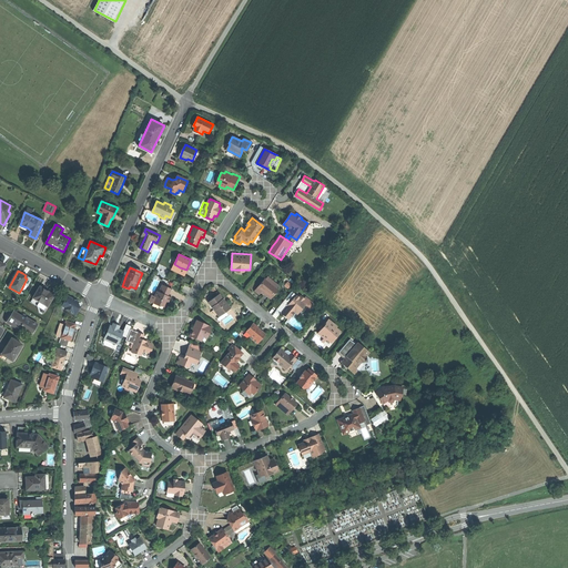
[(32,279),(26,275),(24,277),(27,279),(21,290),(26,292),(32,279)]
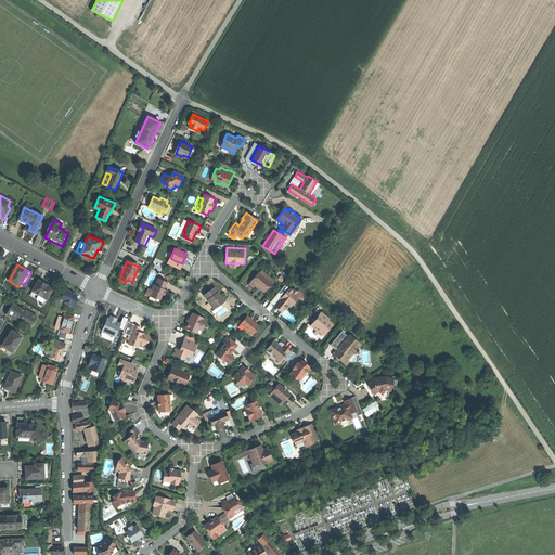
[(262,271),(260,273),(271,282),(272,280),(262,271)]
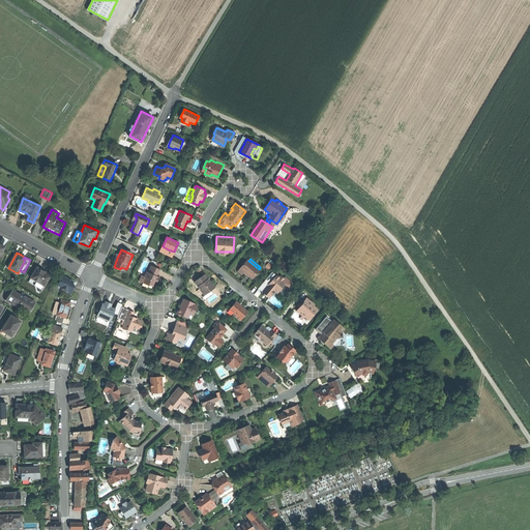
[(247,274),(252,277),(259,269),(248,261),(247,260),(240,268),(244,271),(247,274)]
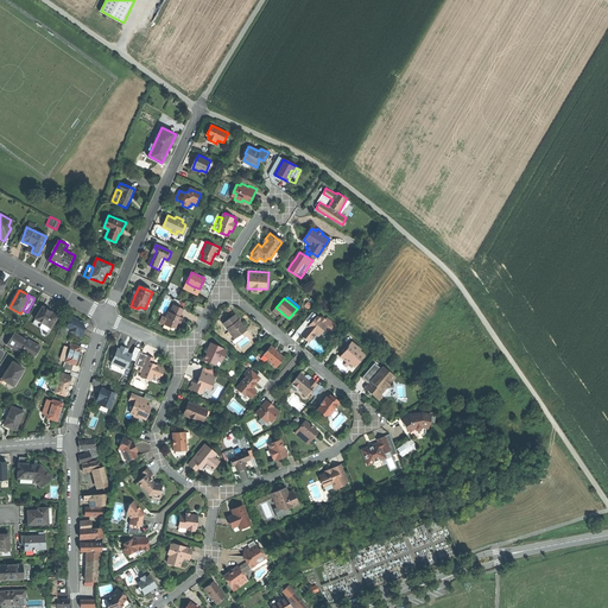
[(169,311),(166,316),(169,317),(166,323),(172,325),(178,329),(181,323),(178,322),(179,316),(183,309),(173,304),(171,312),(169,311)]
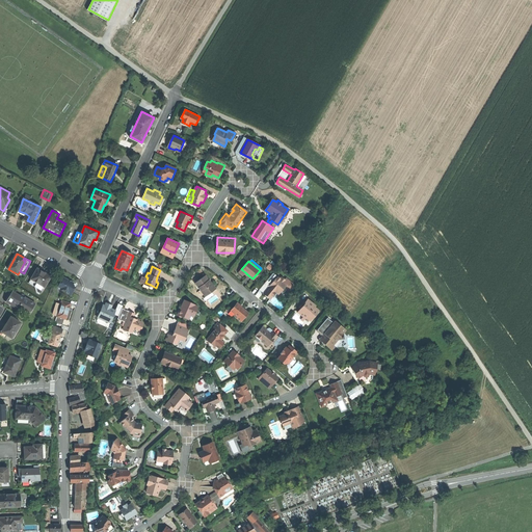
[(45,273),(37,269),(31,280),(46,288),(52,277),(45,273)]
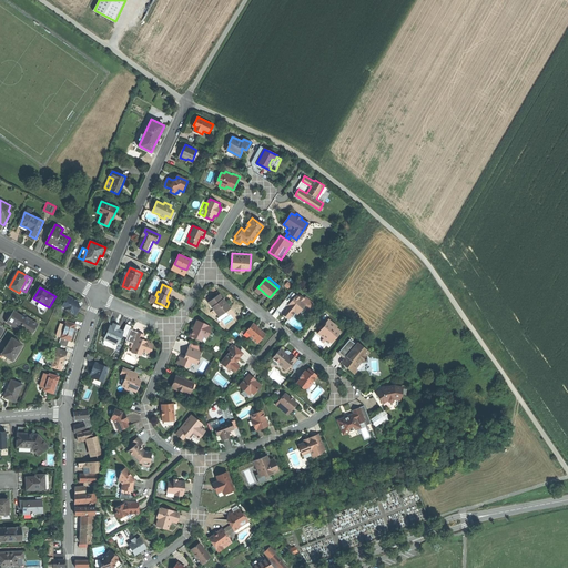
[(219,293),(209,301),(214,307),(219,315),(221,313),(231,306),(226,301),(224,302),(222,297),(219,293)]
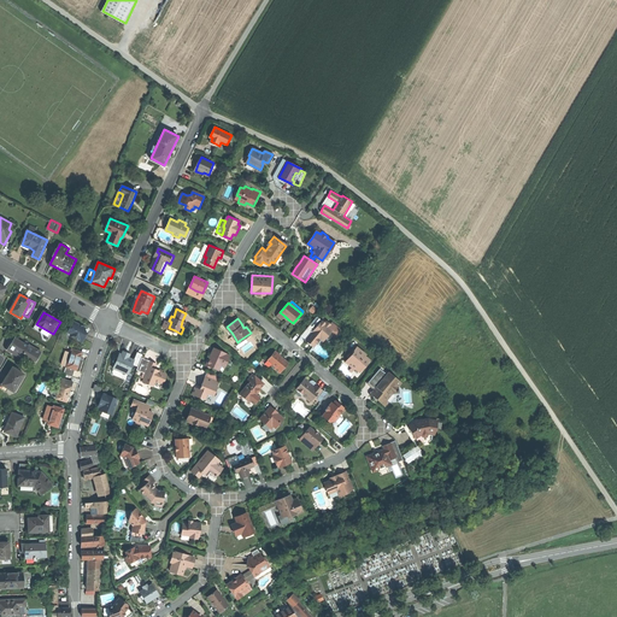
[(160,333),(171,339),(175,330),(169,328),(171,322),(169,321),(166,319),(160,333)]
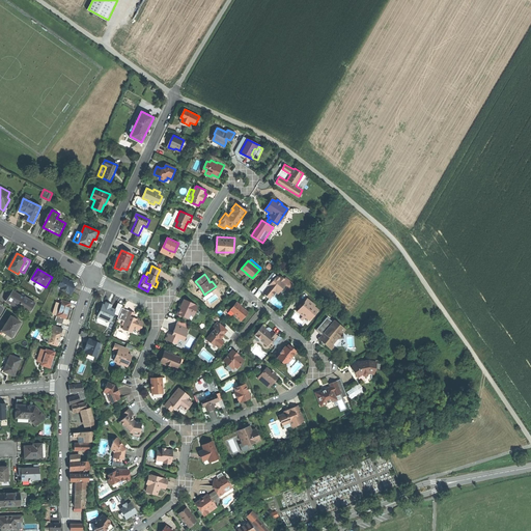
[(272,281),(270,284),(273,287),(271,289),(274,291),(275,289),(278,292),(280,289),(282,286),(286,283),(283,280),(284,279),(281,276),(280,278),(277,275),(272,281)]
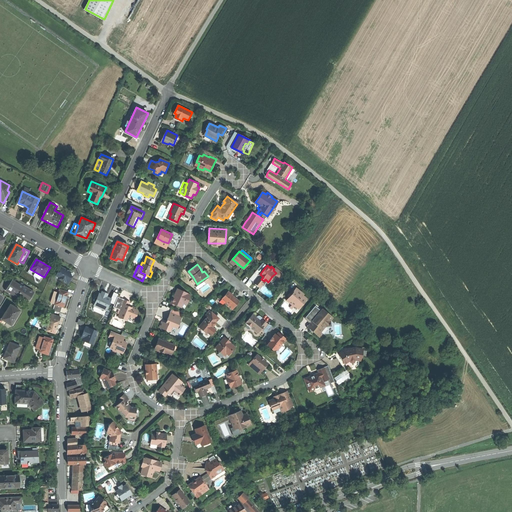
[(60,267),(56,275),(69,282),(71,279),(72,277),(70,275),(71,273),(60,267)]
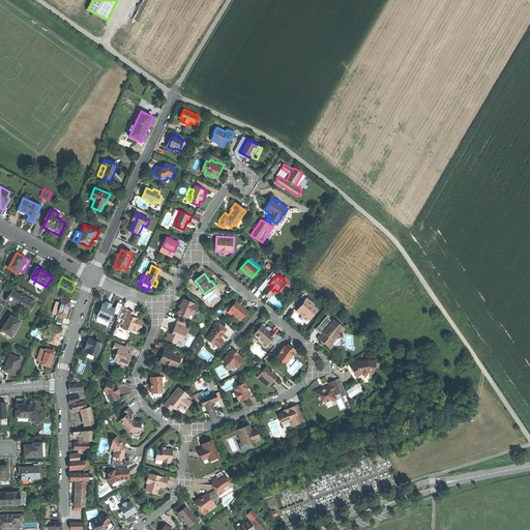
[(268,296),(273,291),(270,289),(272,287),(269,284),(271,281),(267,276),(258,287),(263,292),(268,296)]
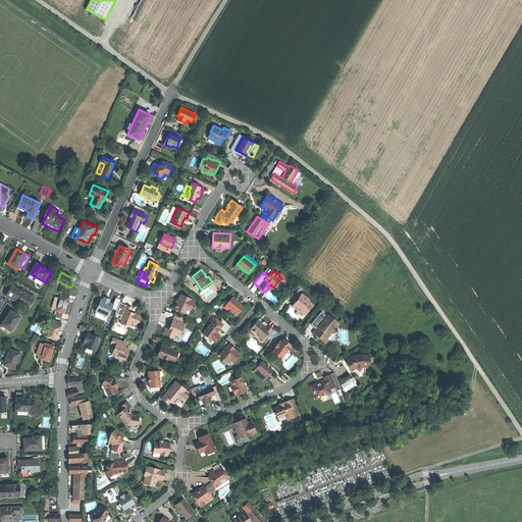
[(280,272),(279,274),(278,275),(281,278),(277,281),(280,283),(282,285),(289,279),(280,272)]
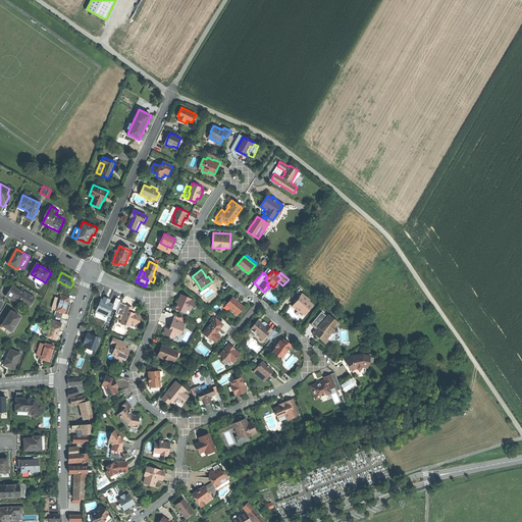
[(43,285),(45,282),(31,274),(29,277),(43,285)]
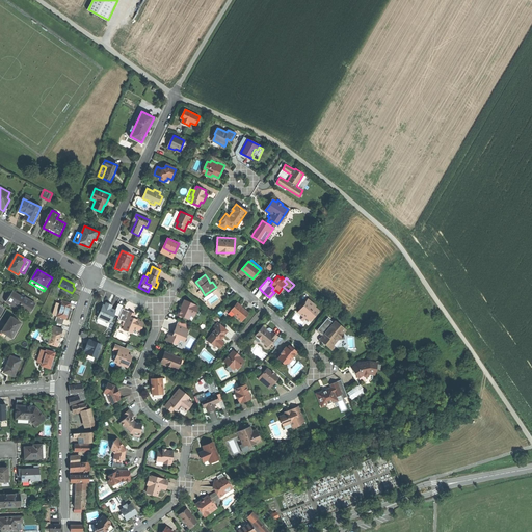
[(218,291),(216,287),(207,293),(209,295),(210,297),(218,291)]
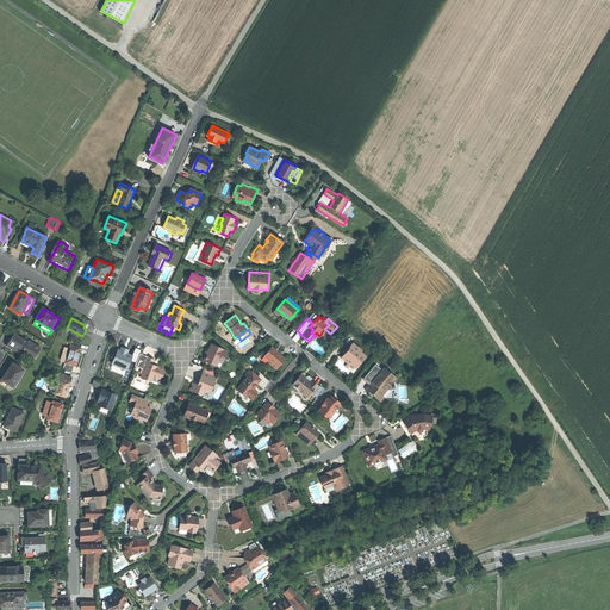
[(235,342),(240,338),(237,336),(235,338),(230,330),(225,334),(229,337),(231,336),(235,342)]
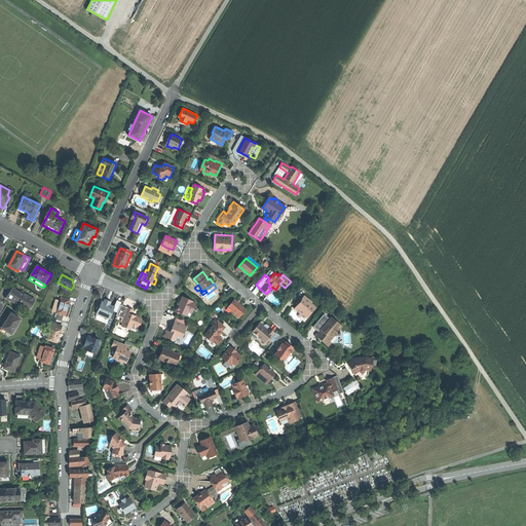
[(11,287),(5,298),(10,301),(17,305),(20,302),(30,309),(35,300),(24,294),(11,287)]
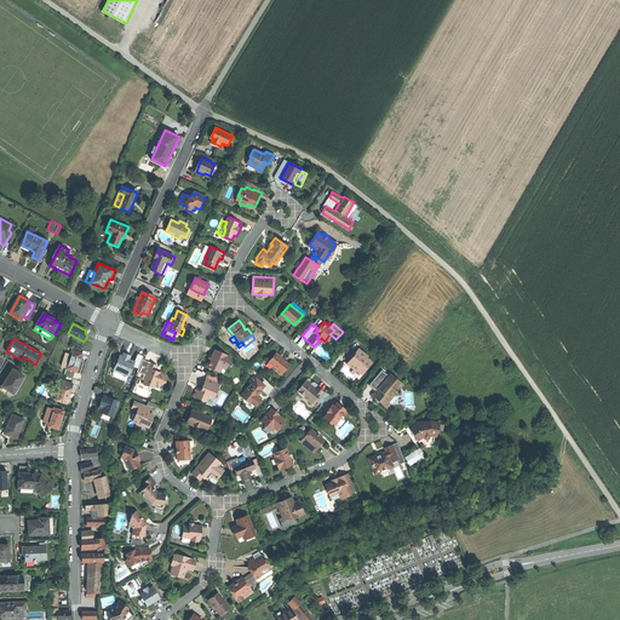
[(211,361),(208,366),(212,367),(217,368),(218,365),(220,366),(223,361),(227,362),(230,355),(214,348),(212,352),(211,356),(212,357),(211,361)]
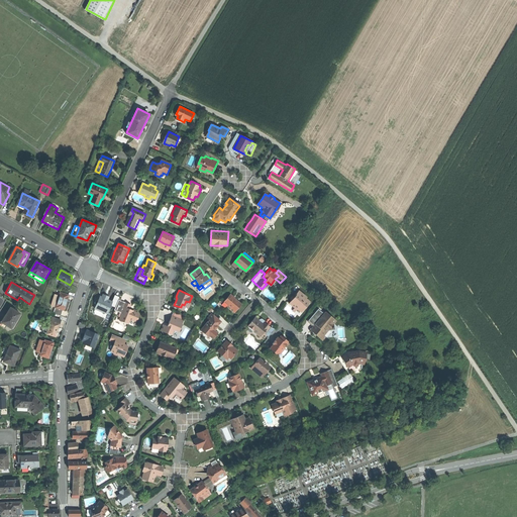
[(292,299),(290,302),(295,306),(298,308),(301,311),(305,306),(309,302),(305,298),(306,297),(298,290),(293,295),(295,296),(292,299)]
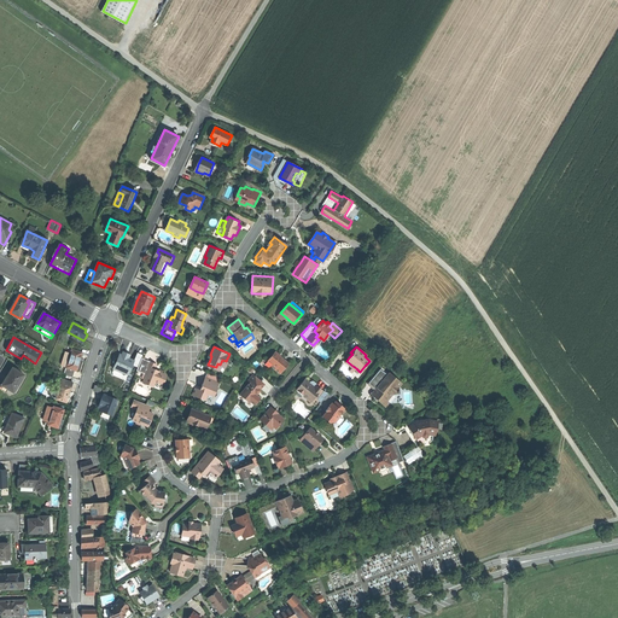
[(74,369),(76,371),(80,361),(82,353),(71,349),(70,354),(65,367),(74,369)]
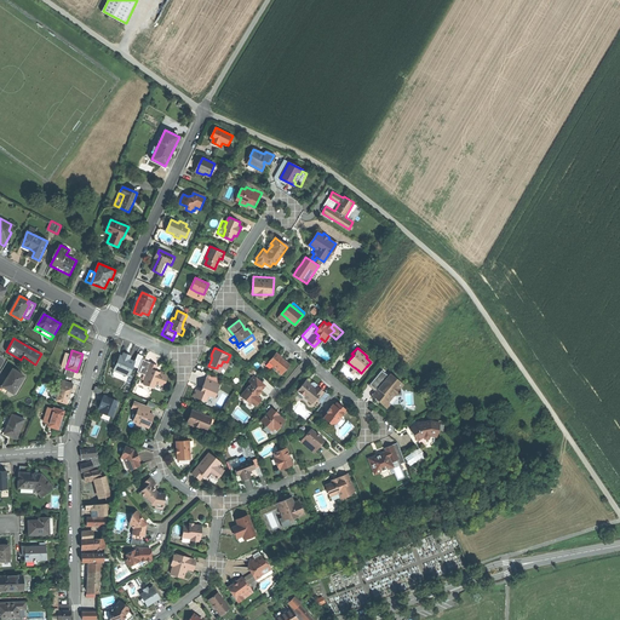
[(276,351),(269,361),(273,363),(270,366),(281,374),(290,363),(283,359),(276,351)]
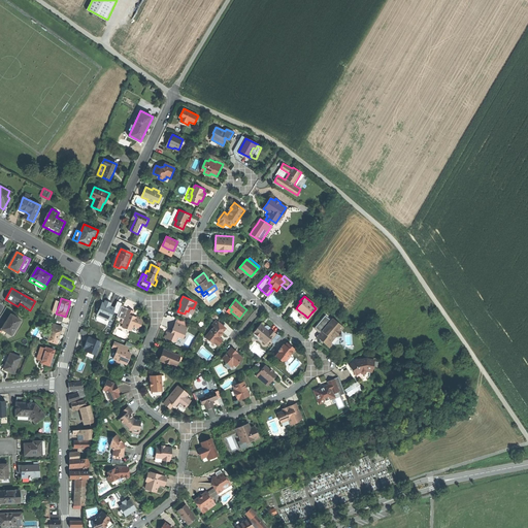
[(110,304),(105,302),(104,304),(102,303),(101,307),(99,306),(98,308),(97,310),(100,311),(98,316),(105,319),(105,318),(110,320),(114,308),(109,306),(110,304)]
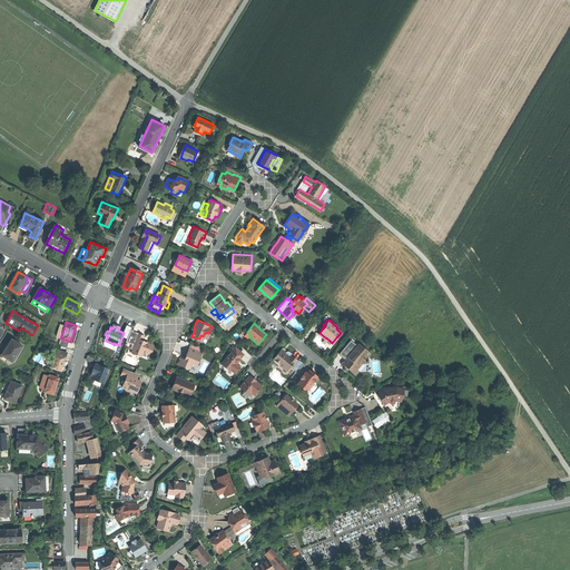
[(127,342),(133,344),(137,333),(131,331),(127,342)]
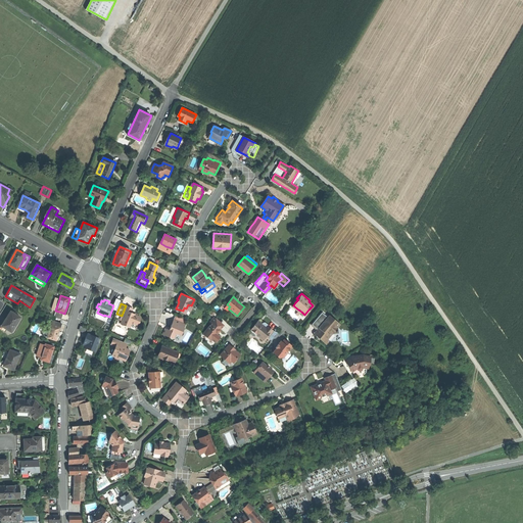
[(126,305),(122,316),(125,317),(122,324),(127,326),(131,322),(133,322),(139,325),(140,321),(142,316),(135,313),(134,315),(130,313),(132,308),(126,305)]
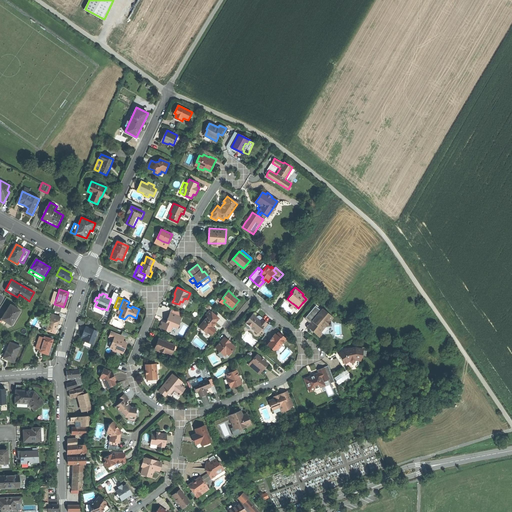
[(287,310),(290,307),(292,303),(287,299),(281,305),(287,310)]
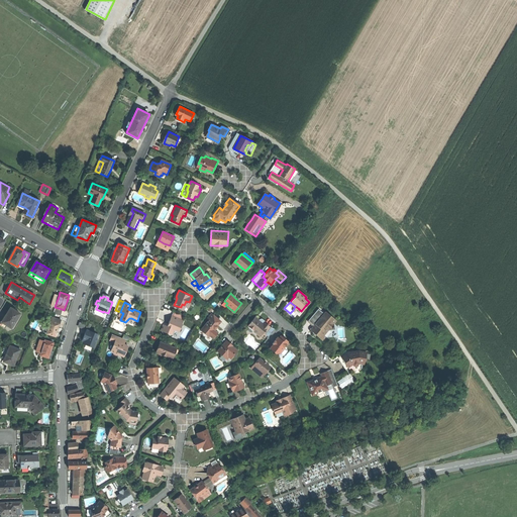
[(302,318),(309,310),(305,306),(301,311),(298,308),(295,312),(293,310),(290,313),(292,315),(296,318),(298,315),(302,318)]
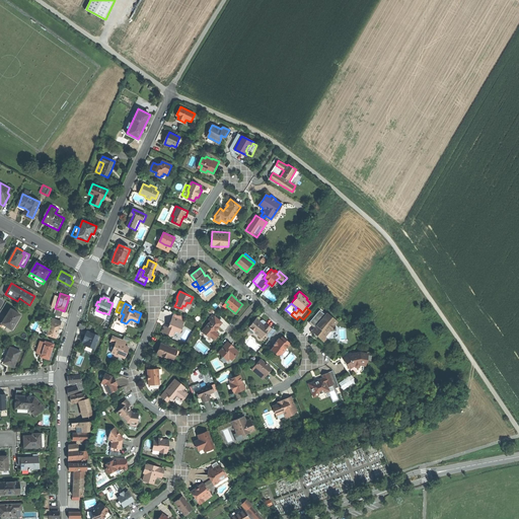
[(60,317),(62,310),(55,308),(53,314),(60,317)]
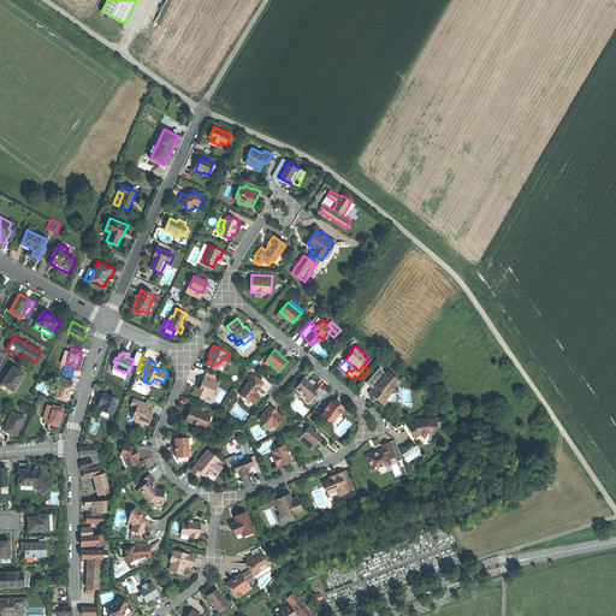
[(11,388),(16,391),(25,374),(13,367),(7,377),(4,384),(11,388)]
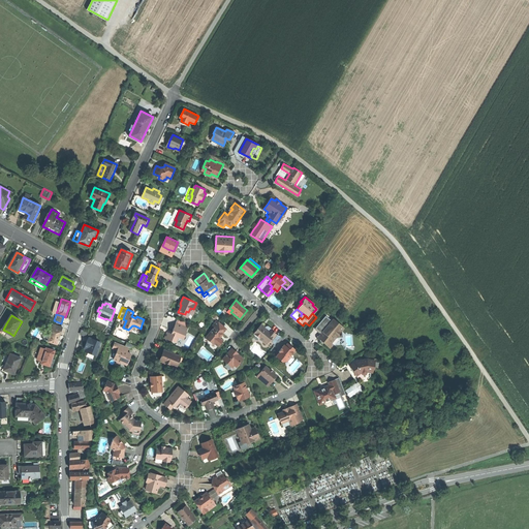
[(315,328),(321,333),(319,335),(323,339),(321,341),(330,348),(333,345),(331,340),(334,336),(341,337),(340,330),(343,328),(336,321),(334,323),(332,320),(327,316),(315,328)]
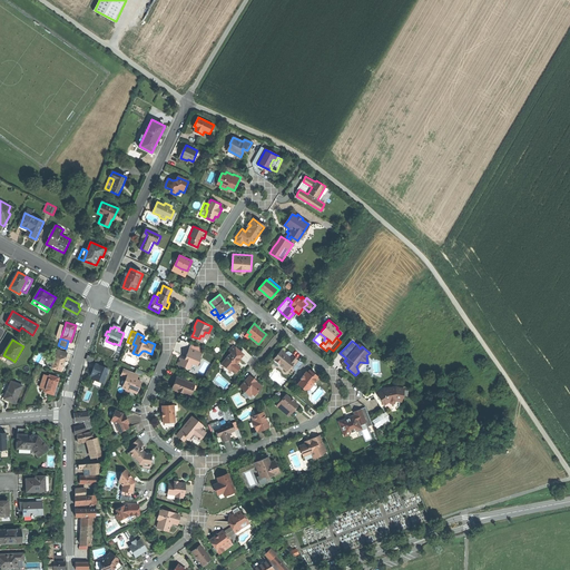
[(190,342),(188,346),(202,352),(204,347),(190,342)]
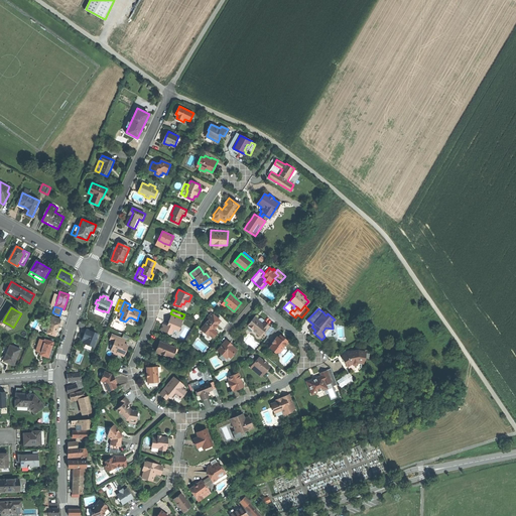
[(200,329),(207,335),(208,334),(213,337),(217,332),(214,328),(217,325),(220,320),(211,312),(208,315),(210,317),(208,318),(200,329)]
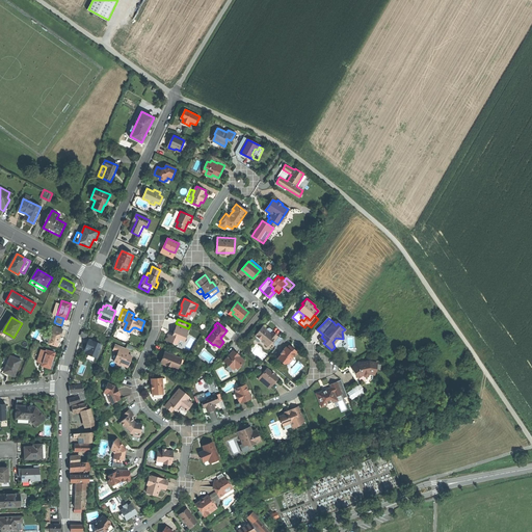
[(166,333),(164,339),(177,344),(179,338),(184,340),(188,328),(176,323),(175,327),(174,329),(175,330),(174,335),(171,335),(166,333)]
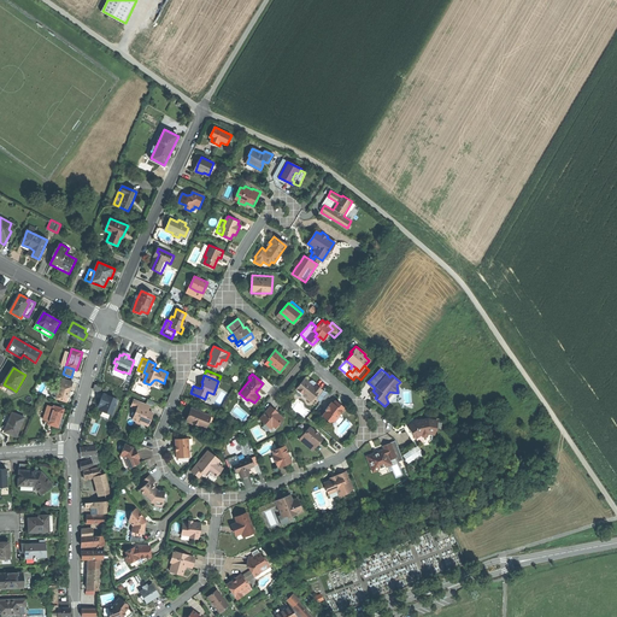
[(304,378),(295,388),(306,398),(310,400),(313,395),(316,398),(322,391),(315,383),(312,386),(307,382),(304,378)]
